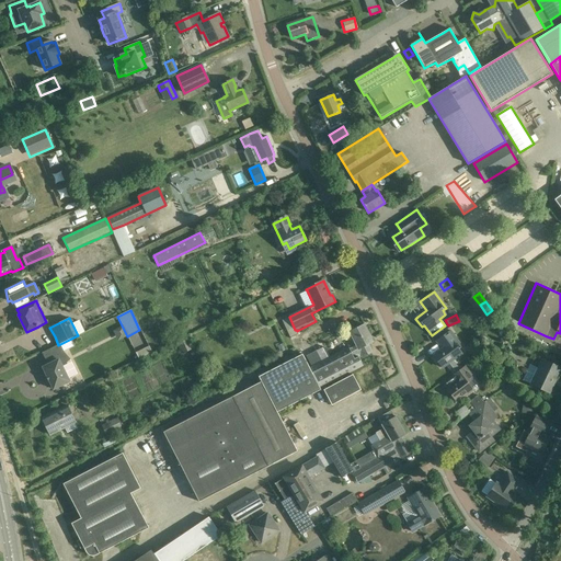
[(359,359),(371,353),(373,352),(368,344),(374,342),(364,324),(350,332),(357,346),(354,348),(350,350),(354,358),(353,358),(358,368),(364,366),(359,359)]
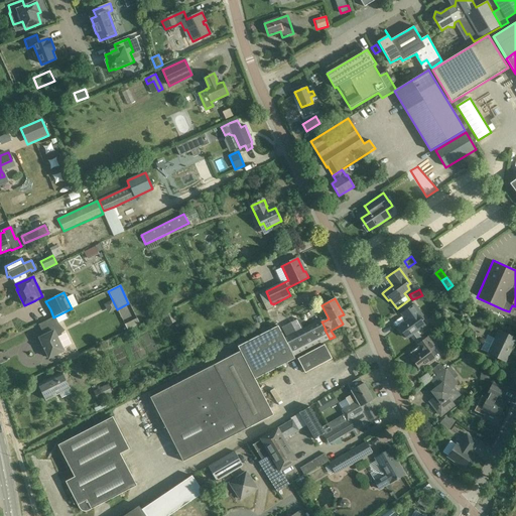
[(399,328),(396,330),(401,337),(404,335),(407,339),(410,336),(417,332),(423,327),(421,323),(425,319),(415,305),(414,304),(404,311),(405,312),(410,318),(406,321),(405,321),(398,328),(399,328)]
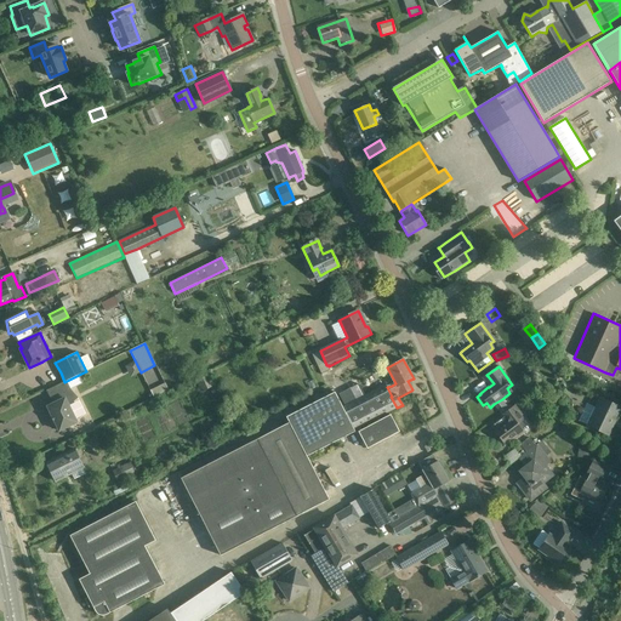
[(210,374),(195,381),(201,392),(215,386),(210,374)]
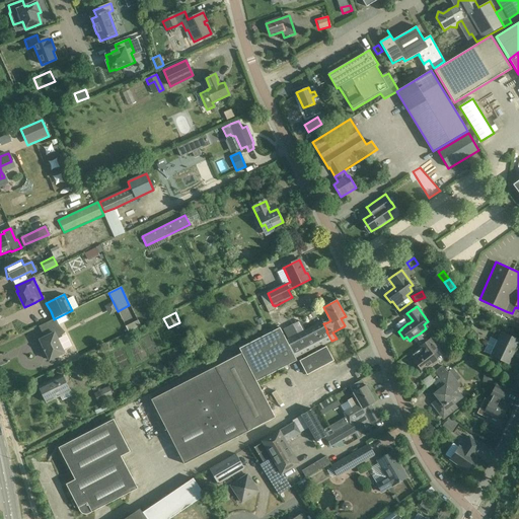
[(42,325),(39,326),(40,327),(45,338),(40,340),(50,360),(64,354),(63,350),(61,346),(57,340),(65,332),(59,326),(59,325),(57,320),(56,318),(54,319),(42,325)]
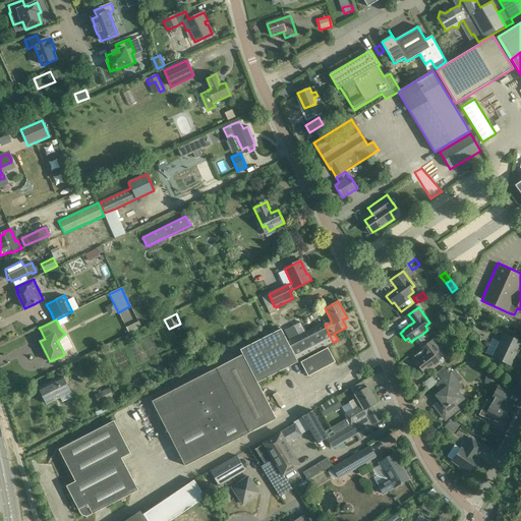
[(161,397),(152,401),(185,466),(277,419),(257,383),(298,362),(297,361),(308,355),(308,354),(333,342),(328,333),(329,333),(325,325),(329,324),(328,321),(306,332),(296,337),(291,327),(284,331),(289,341),(287,341),(281,329),(240,350),(242,355),(161,397)]
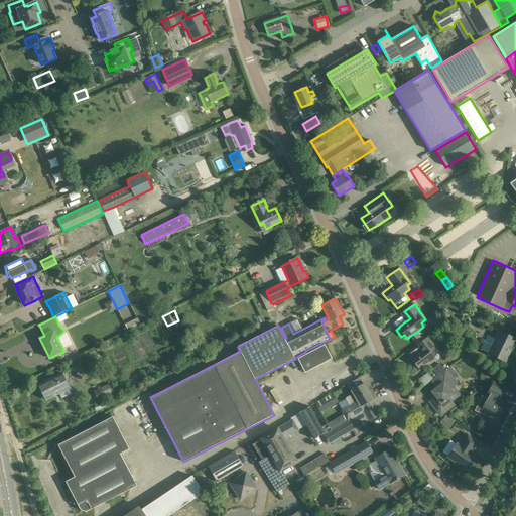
[(137,318),(125,325),(128,331),(140,325),(137,318)]
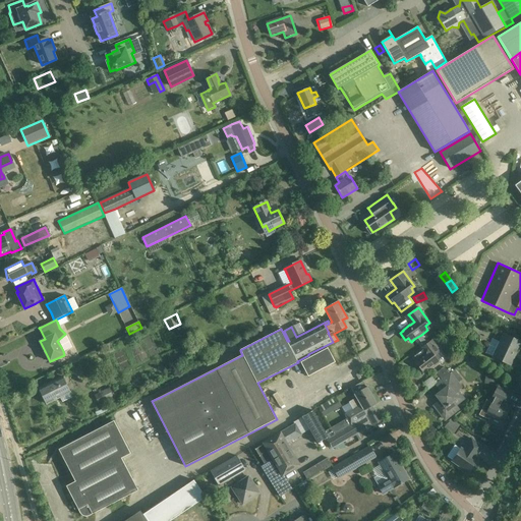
[(514,355),(520,342),(506,335),(495,357),(511,365),(515,356),(514,355)]
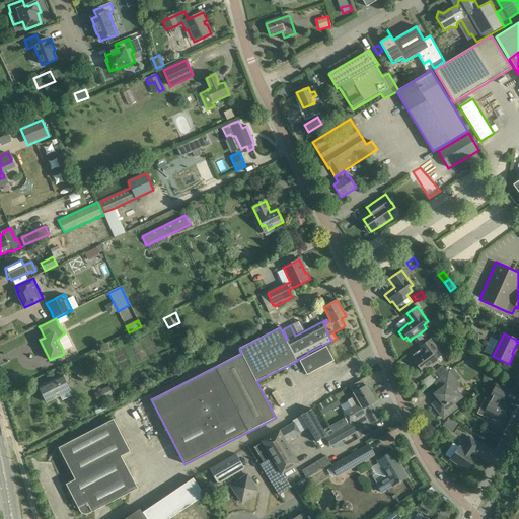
[(442,355),(439,351),(430,339),(419,347),(424,354),(414,361),(418,366),(416,367),(421,374),(441,358),(442,355)]
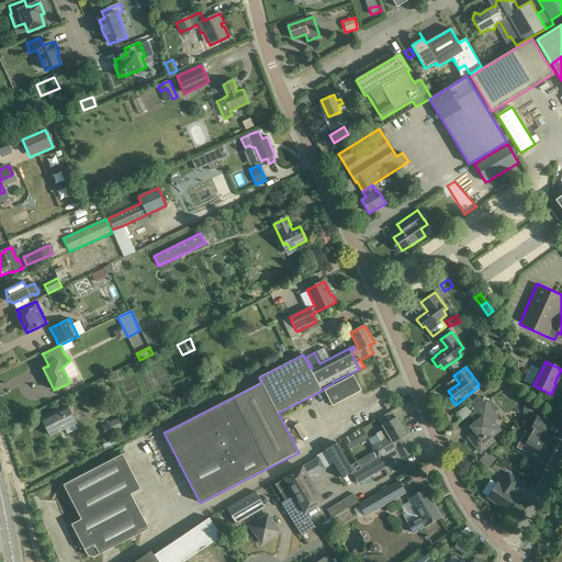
[(205,375),(197,380),(200,385),(208,382),(205,375)]
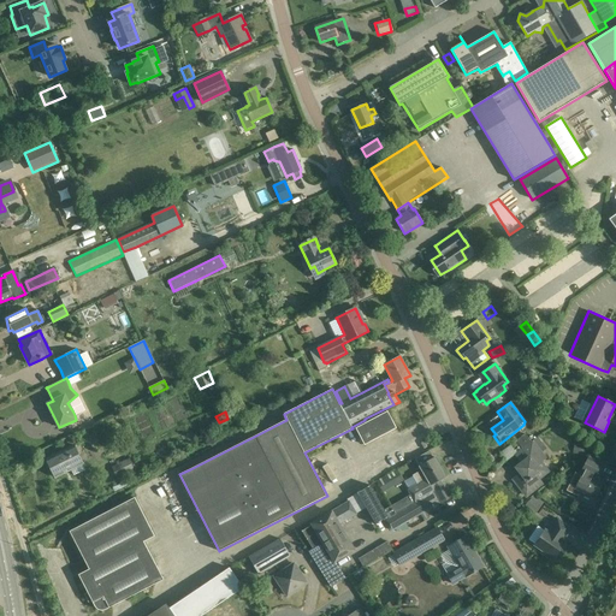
[(388,412),(366,422),(355,428),(365,445),(396,428),(388,412)]
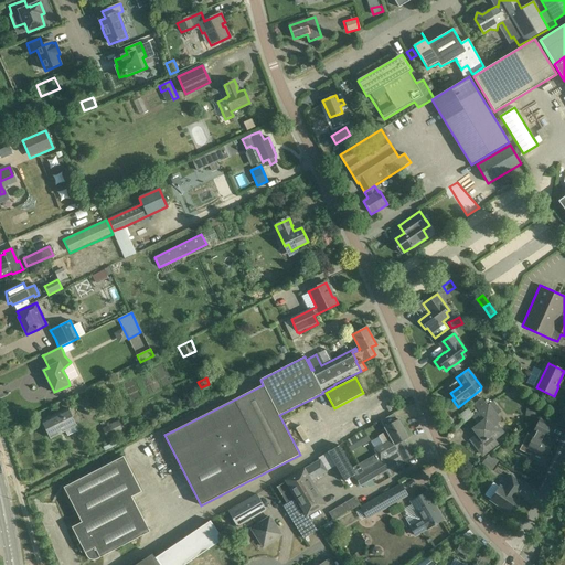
[(507,377),(500,383),(507,390),(513,384),(507,377)]
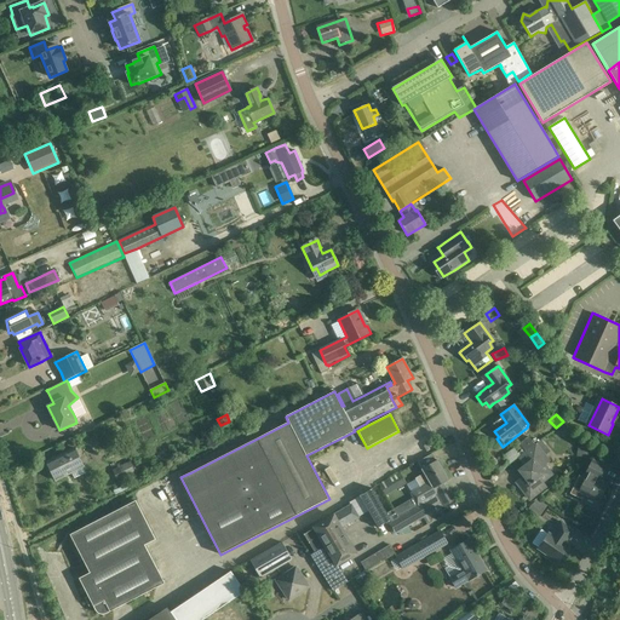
[(522,477),(516,482),(529,499),(545,488),(541,483),(547,478),(549,469),(546,465),(550,461),(546,455),(550,452),(541,440),(534,446),(533,445),(533,446),(526,452),(518,458),(524,465),(526,466),(523,468),(523,475),(524,476),(522,477)]
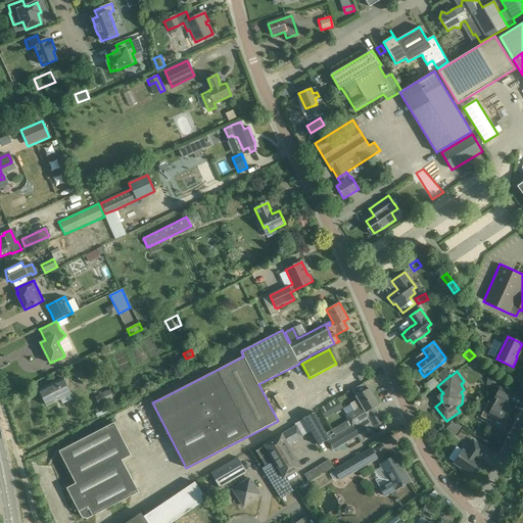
[(488,376),(486,385),(493,387),(494,385),(495,379),(495,377),(488,376)]
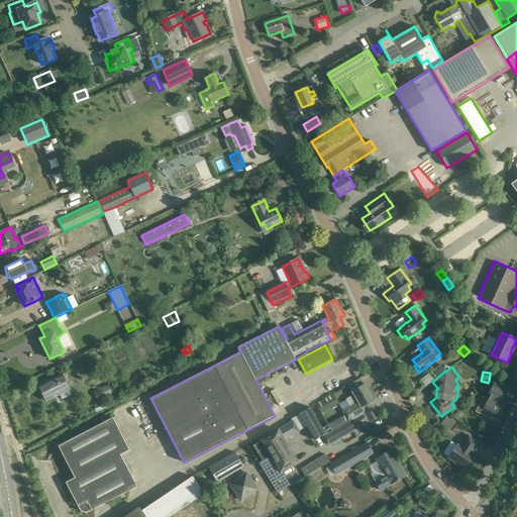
[(38,386),(46,401),(69,390),(62,375),(38,386)]
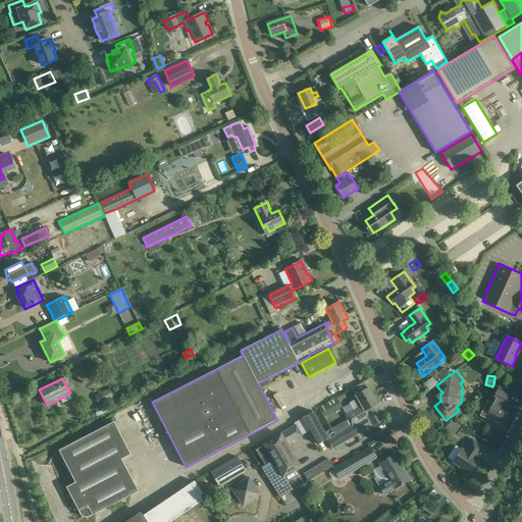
[(112,387),(94,396),(99,406),(101,404),(113,398),(117,397),(112,387)]
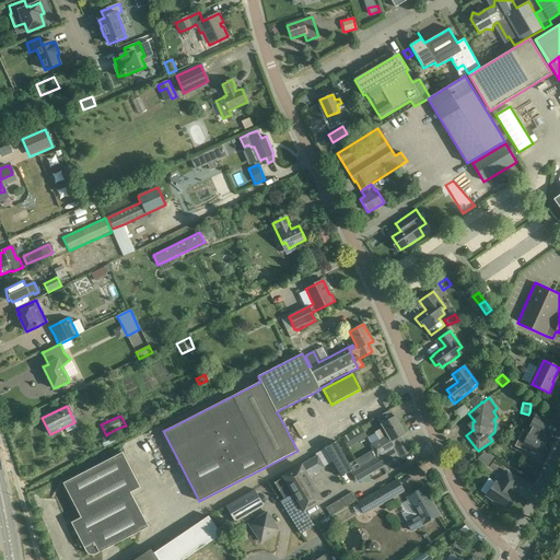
[(337,442),(325,448),(325,450),(333,462),(341,477),(342,477),(349,473),(356,483),(360,481),(361,483),(372,481),(369,476),(383,468),(386,474),(389,471),(391,470),(387,465),(398,458),(399,459),(411,452),(408,447),(401,435),(406,433),(398,420),(396,417),(396,416),(394,417),(383,423),(381,424),(383,429),(375,433),(380,442),(372,446),(371,446),(373,450),(349,464),(341,451),(337,442)]
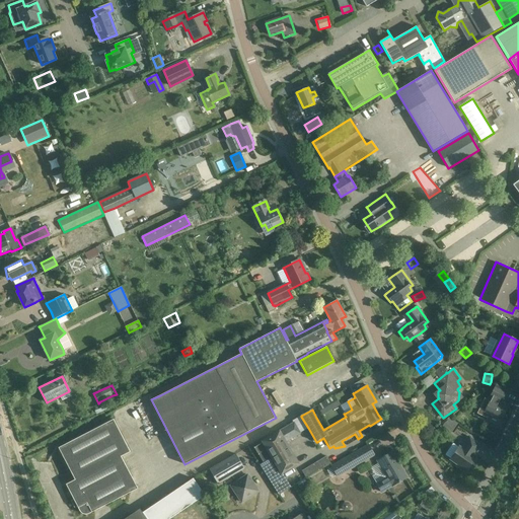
[(479,409),(477,414),(487,419),(490,414),(493,415),(502,420),(507,409),(498,404),(499,401),(501,402),(507,391),(498,386),(495,385),(488,399),(485,398),(480,409),(479,409)]
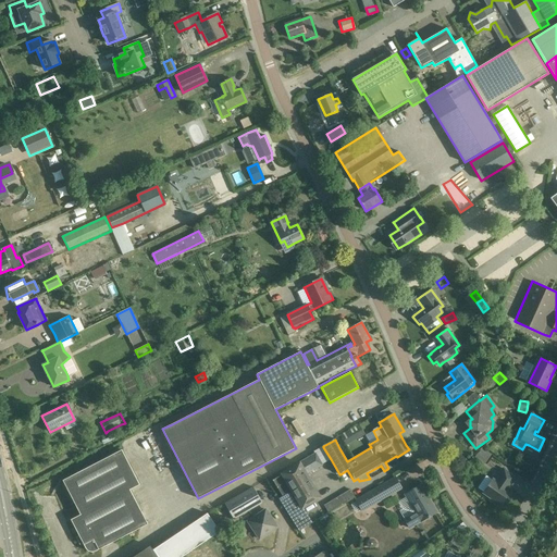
[(347,434),(351,442),(363,434),(359,426),(347,434)]
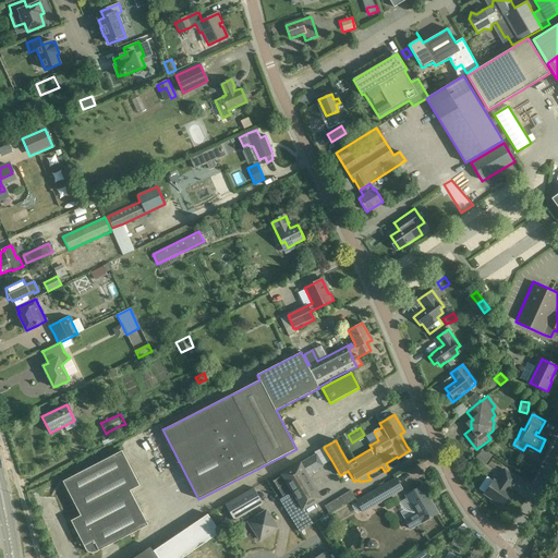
[(475,459),(486,465),(492,455),(481,449),(475,459)]
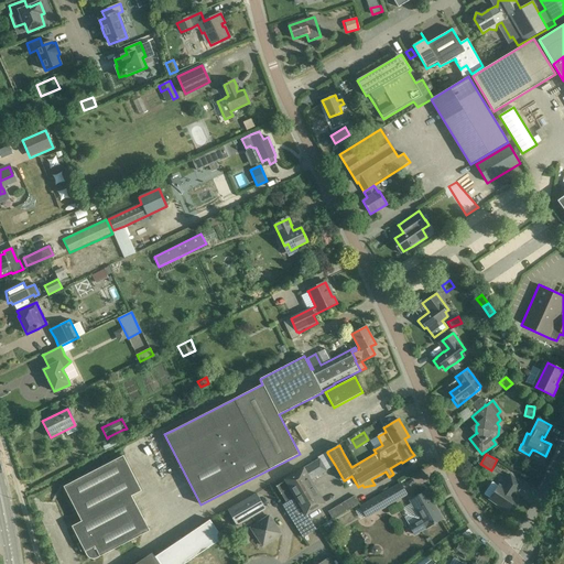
[(82,521),(141,490),(123,456),(74,481),(64,487),(82,521)]
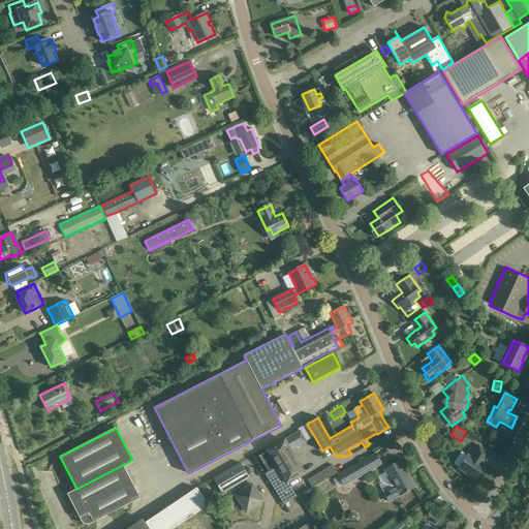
[(265,473),(284,504),(297,497),(288,483),(304,473),(290,450),(306,441),(300,431),(268,449),(269,450),(259,457),(263,464),(269,471),(265,473)]
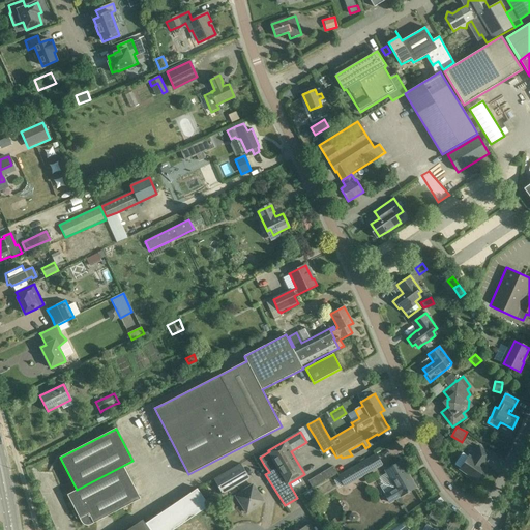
[(391,444),(393,449),(406,444),(404,439),(391,444)]
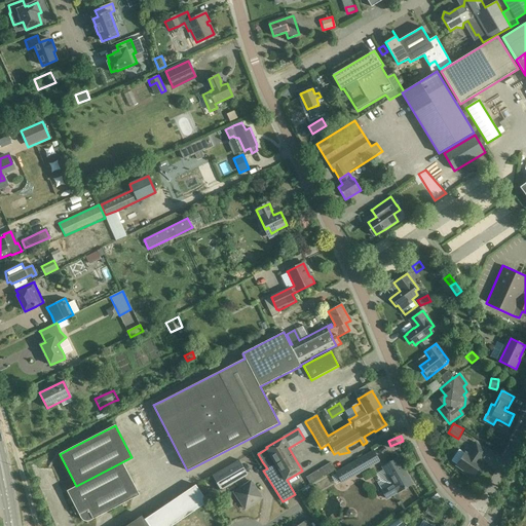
[(465,452),(456,466),(463,471),(462,473),(470,478),(471,476),(473,477),(478,468),(477,467),(488,451),(476,443),(468,454),(465,452)]
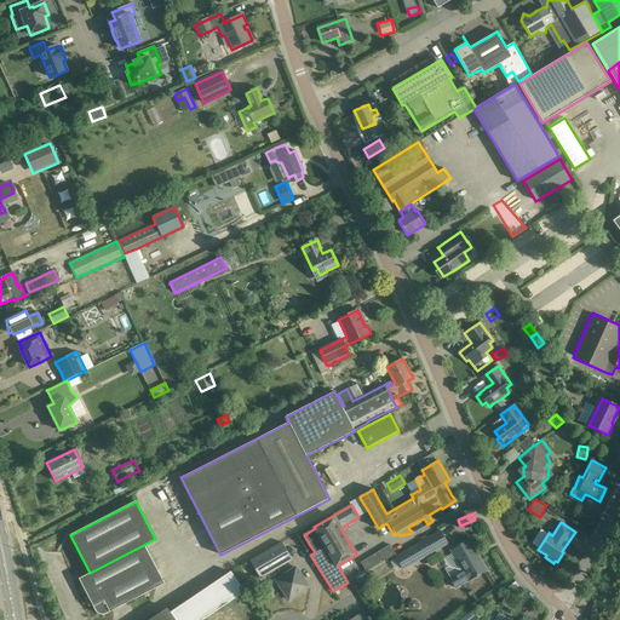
[(440,530),(395,556),(396,558),(403,569),(447,545),(440,530)]
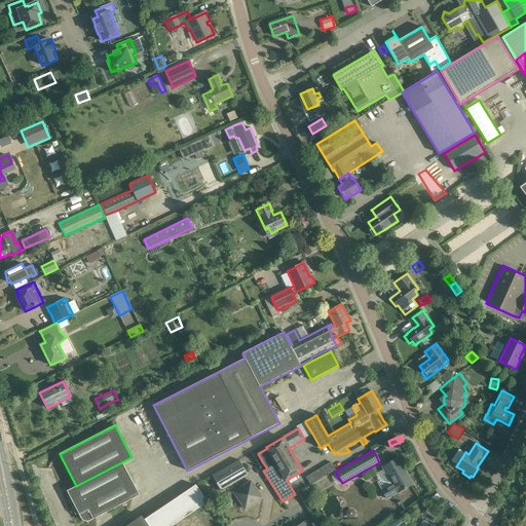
[(89,521),(140,495),(122,462),(132,458),(132,457),(76,486),(67,491),(75,505),(72,508),(76,515),(78,513),(81,518),(82,520),(84,521),(86,521),(88,521),(89,521)]
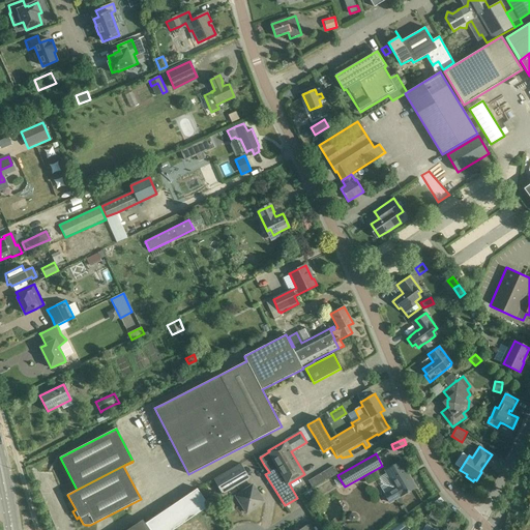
[(393,488),(383,494),(389,503),(416,488),(402,461),(384,470),(393,488)]
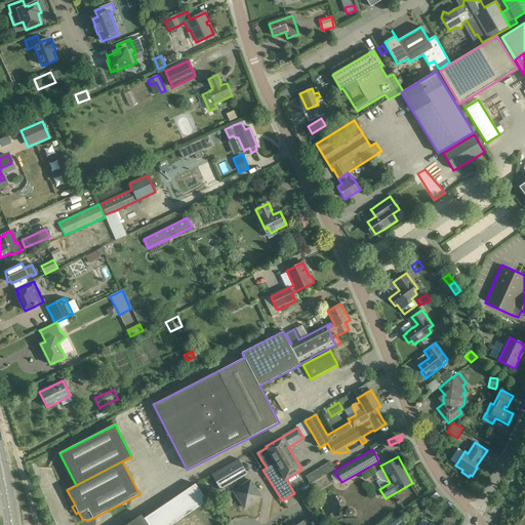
[(212,475),(220,489),(247,474),(239,459),(212,475)]
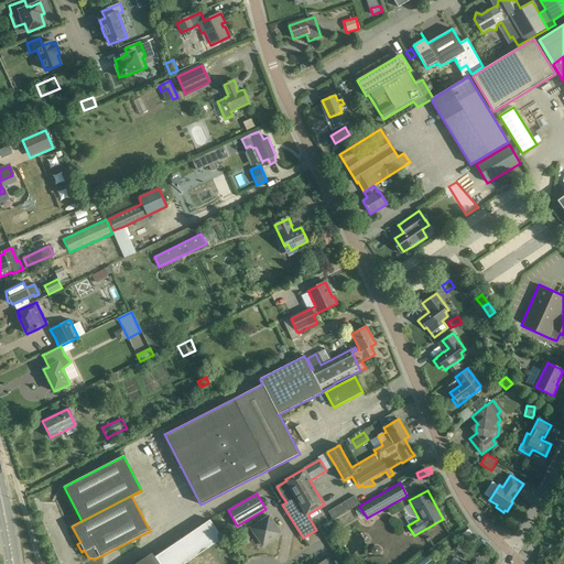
[(359,505),(358,503),(354,497),(328,513),(333,521),(359,505)]
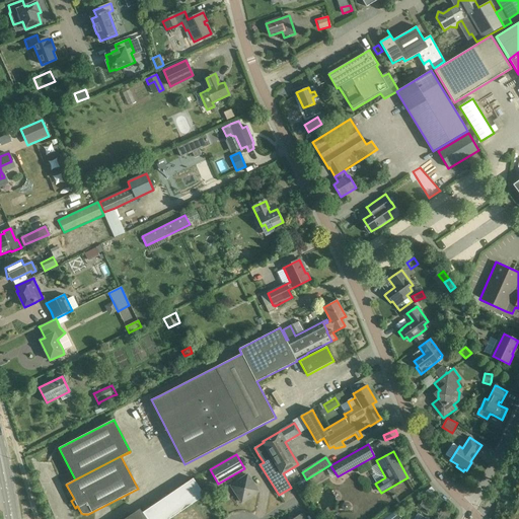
[(242,502),(258,492),(247,474),(231,486),(242,502)]
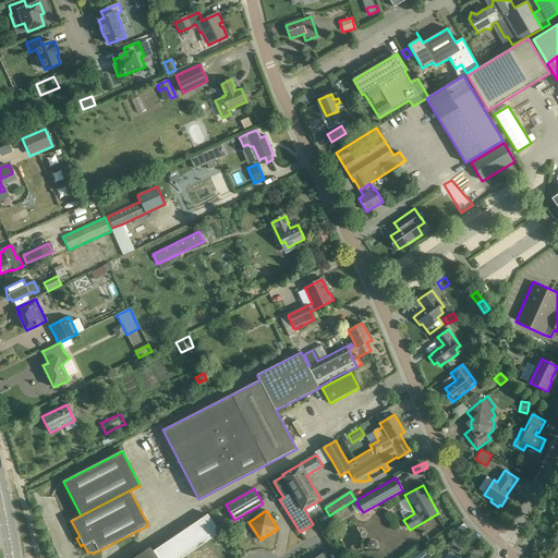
[(182,557),(220,533),(214,523),(208,514),(154,550),(158,557),(182,557)]
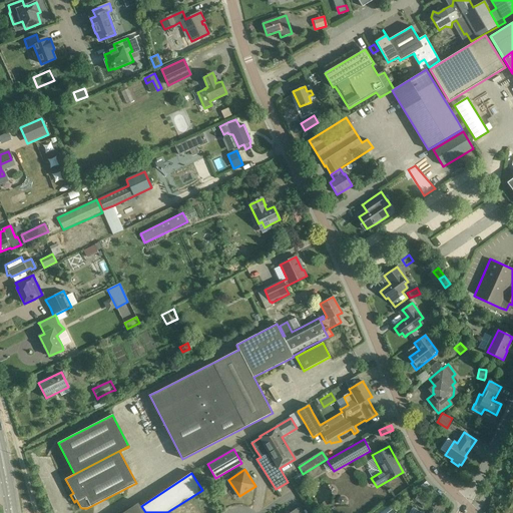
[(303,475),(295,480),(299,487),(307,482),(303,475)]
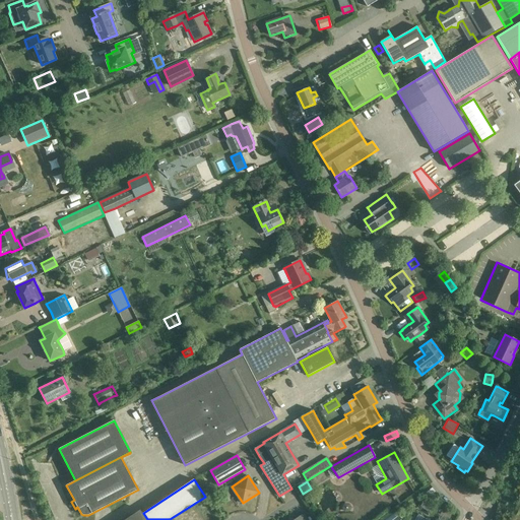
[(420,507),(429,512),(433,506),(425,500),(420,507)]
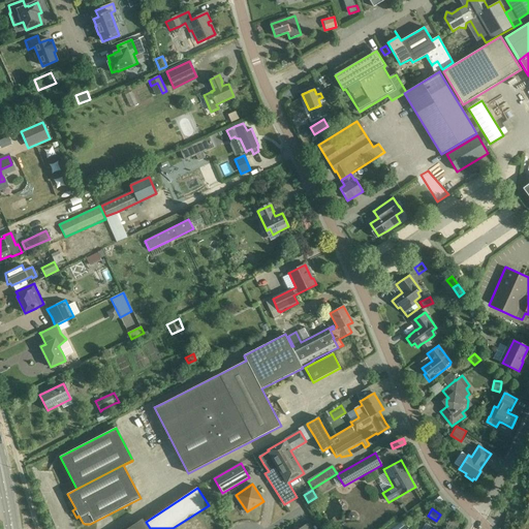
[(150,528),(143,519),(126,528),(150,528)]
